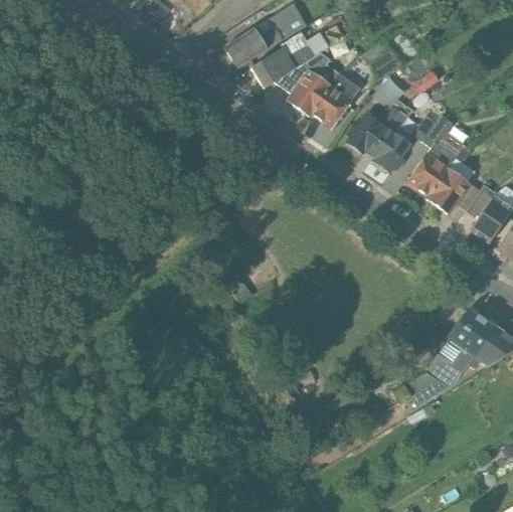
[(172,9),(161,0),(159,0),(149,12),(161,22),(172,9)]
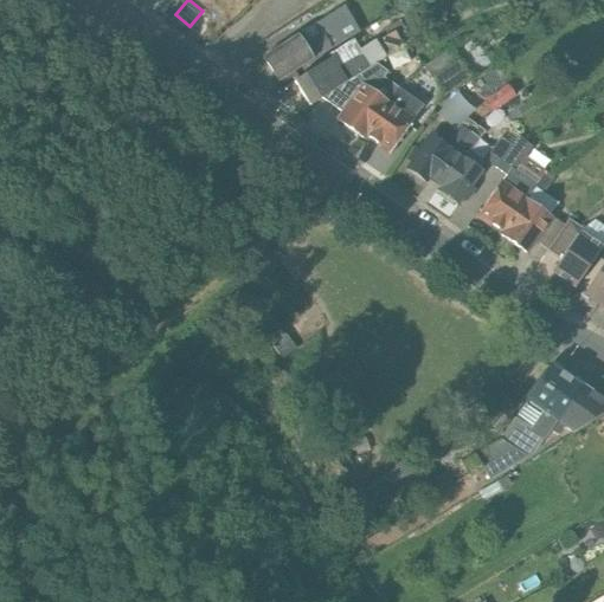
[(281,79),(301,66),(361,27),(346,4),(317,21),(325,33),(307,44),(300,33),(265,56),(281,79)]
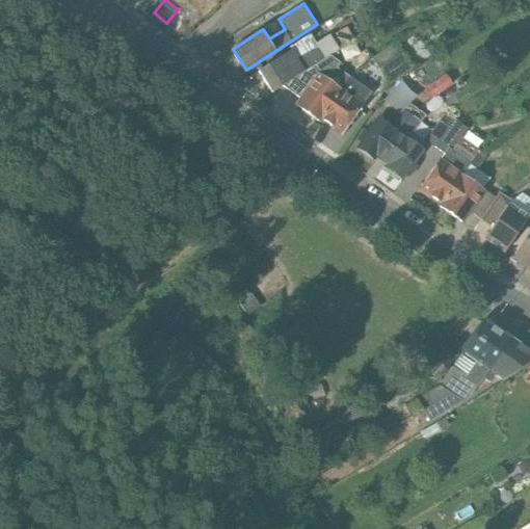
[(380,68),(404,50),(397,40),(373,57),(380,68)]
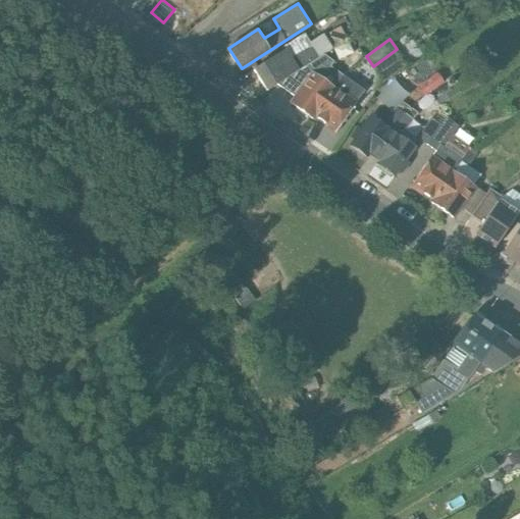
[(256,68),(268,89),(290,76),(320,57),(313,45),(294,57),(288,49),(256,68)]
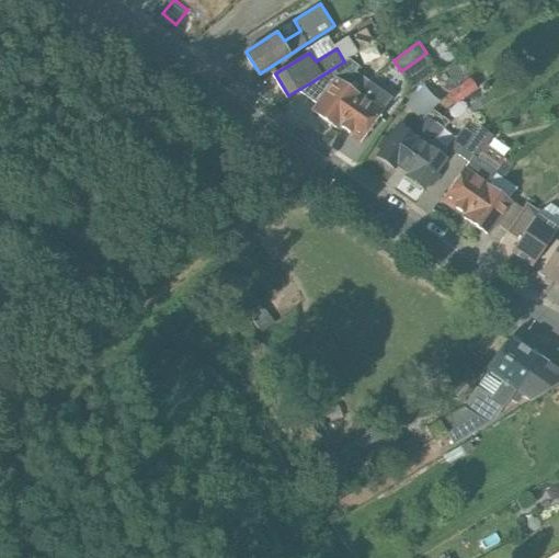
[(315,110),(339,127),(341,124),(371,80),(356,70),(360,64),(350,57),(344,61),(311,82),(327,92),(315,110)]
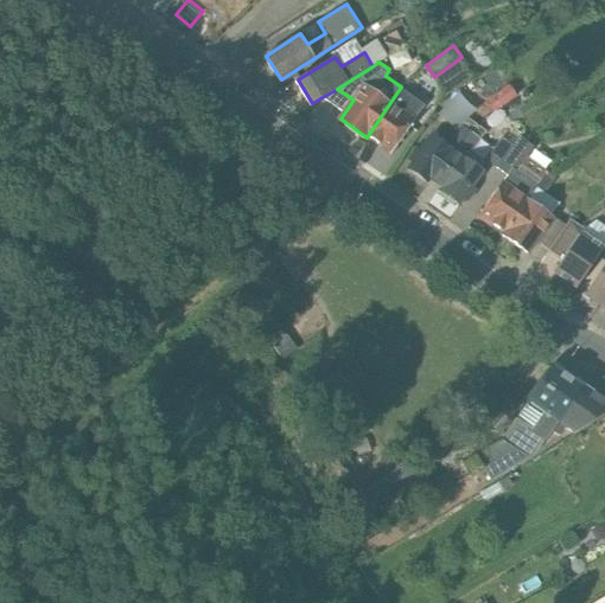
[(527,72),(511,82),(510,81),(486,97),(495,110),(520,94),(534,83),(527,72)]
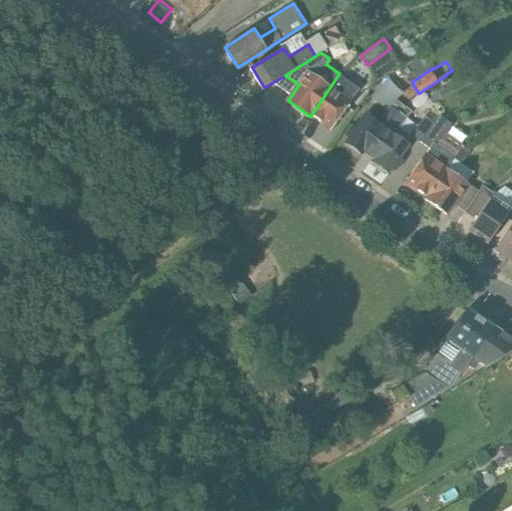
[(339,73),(312,113),(324,121),(323,122),(332,129),(360,87),(339,73)]
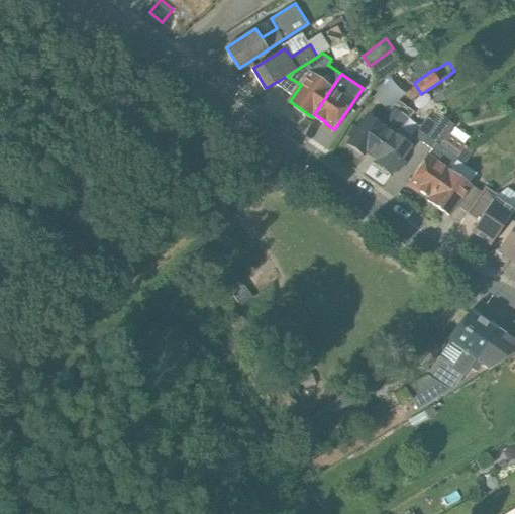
[(385,124),(368,112),(359,126),(356,124),(350,134),(353,136),(349,142),(365,153),(367,149),(373,153),(407,105),(399,99),(394,106),(393,105),(385,117),(389,120),(385,124)]
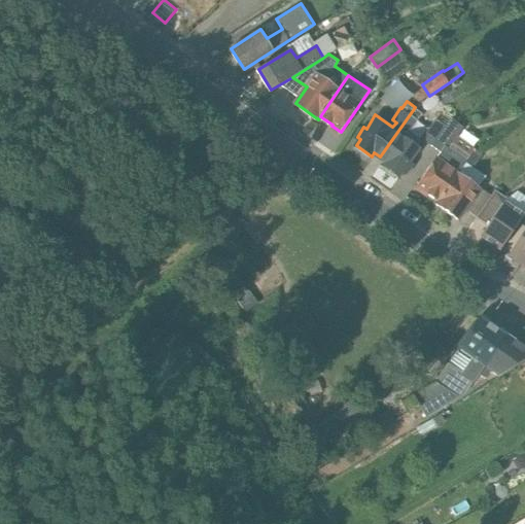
[(423,112),(415,107),(380,156),(386,161),(384,165),(399,176),(404,170),(407,172),(414,162),(412,161),(421,147),(404,135),(407,130),(411,133),(420,120),(419,118),(423,112)]
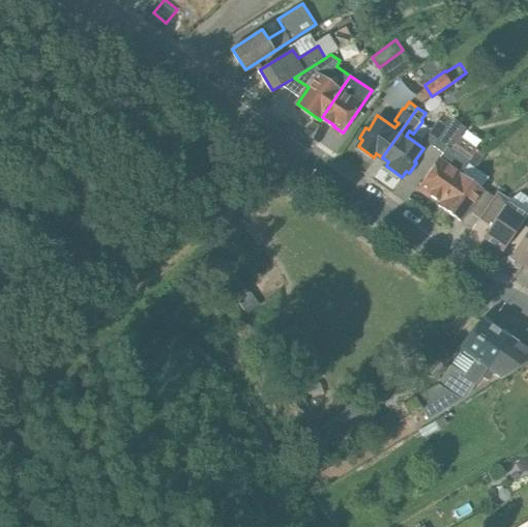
[(429,192),(441,200),(461,173),(462,172),(470,160),(470,159),(453,148),(467,126),(456,118),(450,125),(435,146),(443,152),(419,186),(428,193),(429,192)]
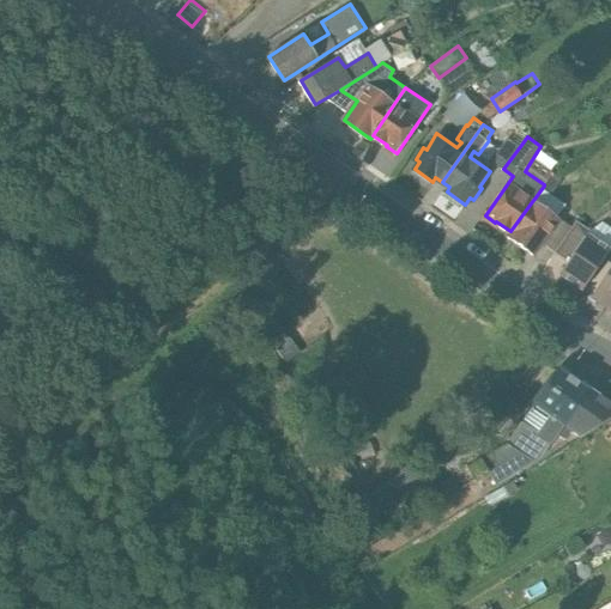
[(552,193),(560,183),(563,178),(557,175),(554,172),(544,184),(544,186),(552,193)]
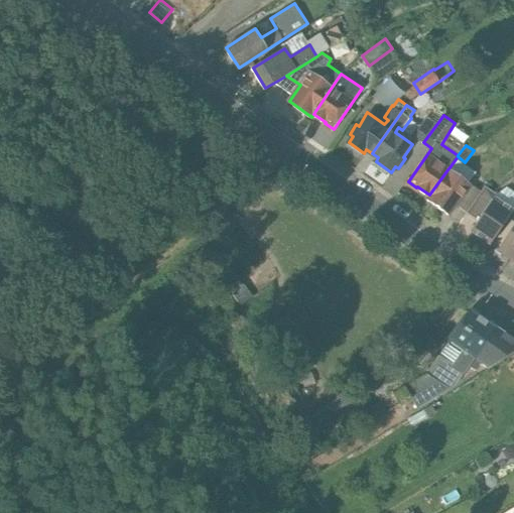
[(470,180),(458,172),(450,167),(448,168),(429,195),(427,198),(450,214),(462,197),(472,182),(470,180)]
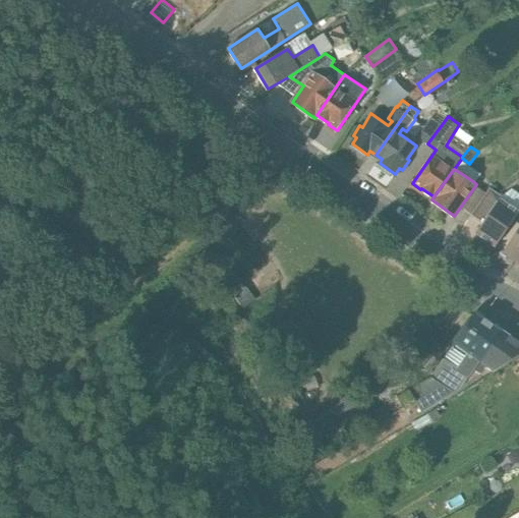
[(496,245),(508,229),(518,212),(518,191),(513,187),(503,195),(486,185),(480,194),(469,211),(483,221),(476,232),(496,245)]
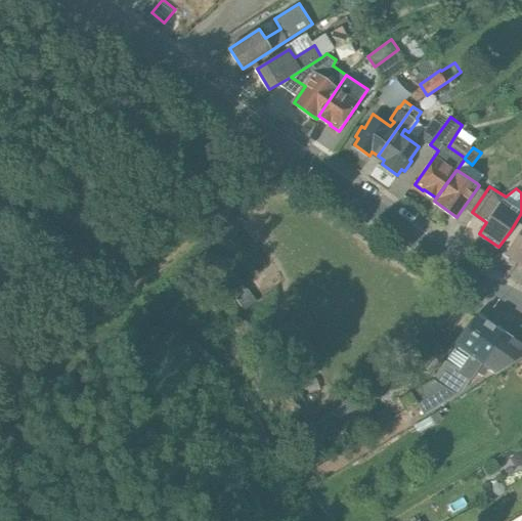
[(521,230),(508,253),(521,262),(521,230)]
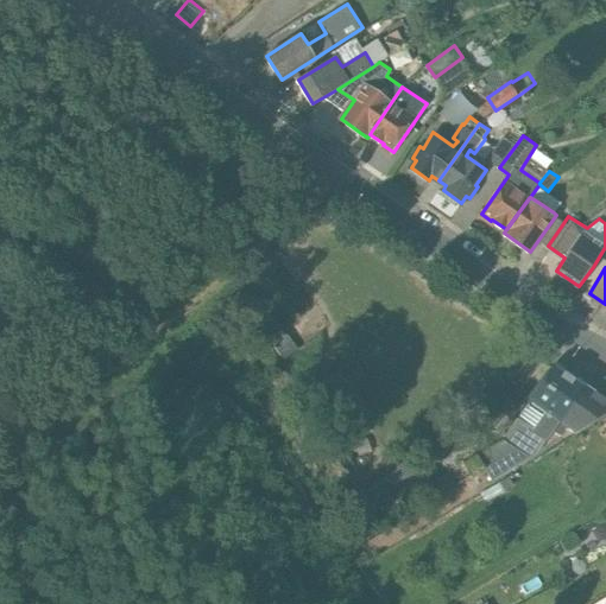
[(486,466),(493,478),(537,451),(553,430),(551,428),(584,385),(555,366),(531,400),(547,411),(535,427),(519,417),(504,439),(467,462),(474,474),(486,466)]
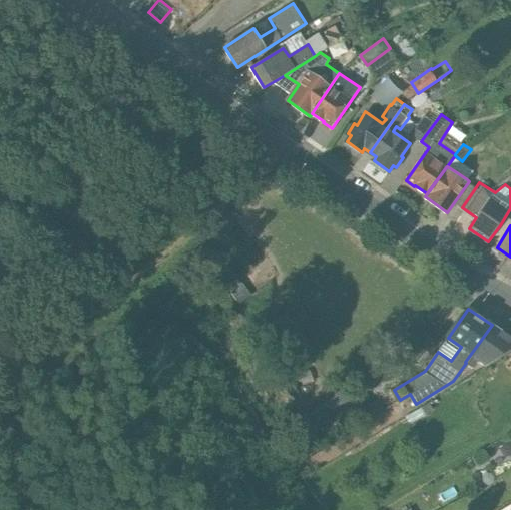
[(486,366),(502,354),(510,349),(510,338),(492,325),(465,362),(466,363),(453,381),(416,404),(417,406),(455,381),(467,364),(474,368),(479,361),(486,366)]
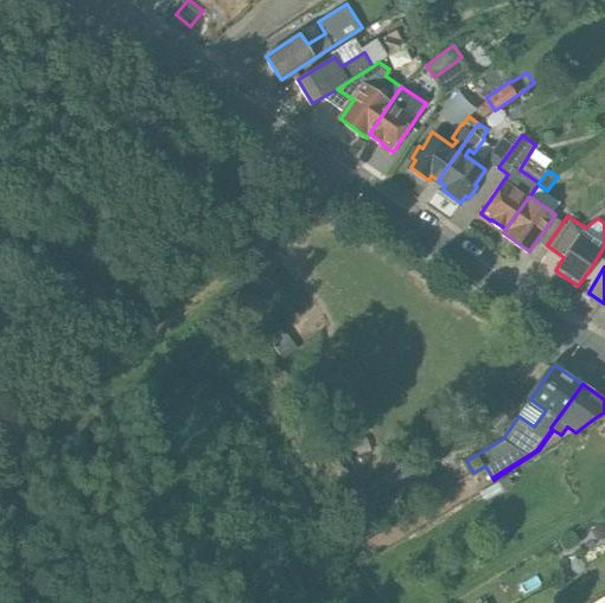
[(510,473),(500,480),(504,488),(516,482),(510,473)]
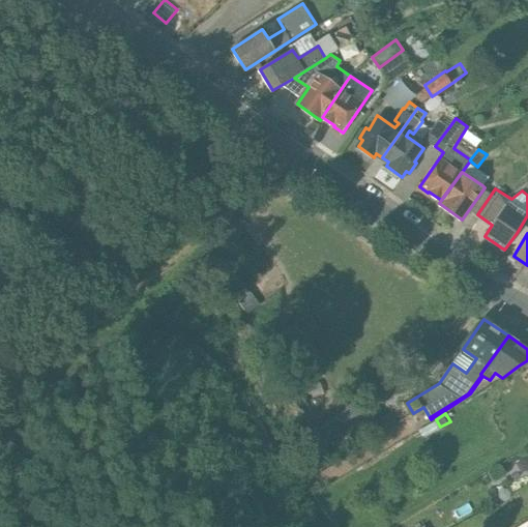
[(310,430),(299,437),(304,445),(315,438),(322,434),(317,426),(310,430)]
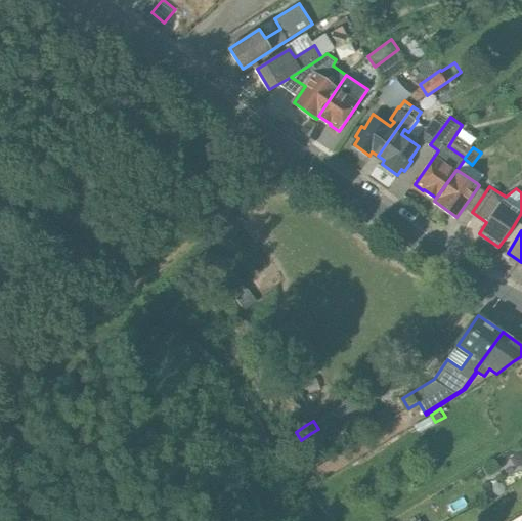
[(307,451),(299,439),(290,445),(298,458),(307,451)]
